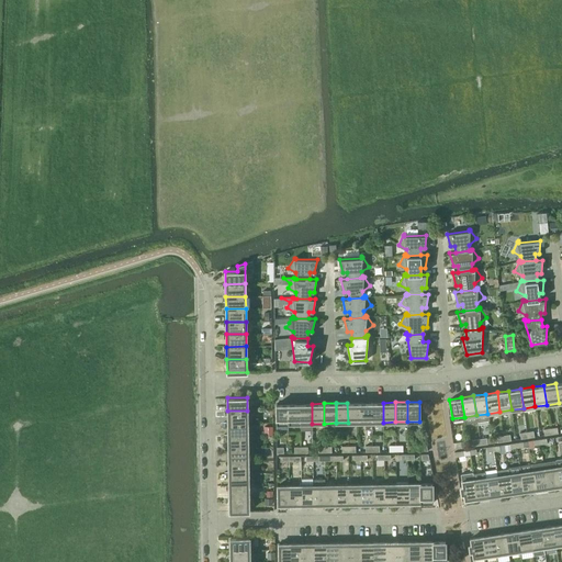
[(348,423),(360,423),(359,403),(347,403),(348,423)]
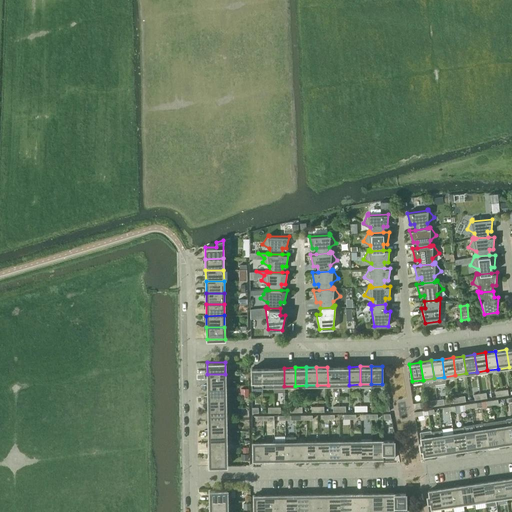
[(338,367),(327,367),(328,385),(338,385),(338,367)]
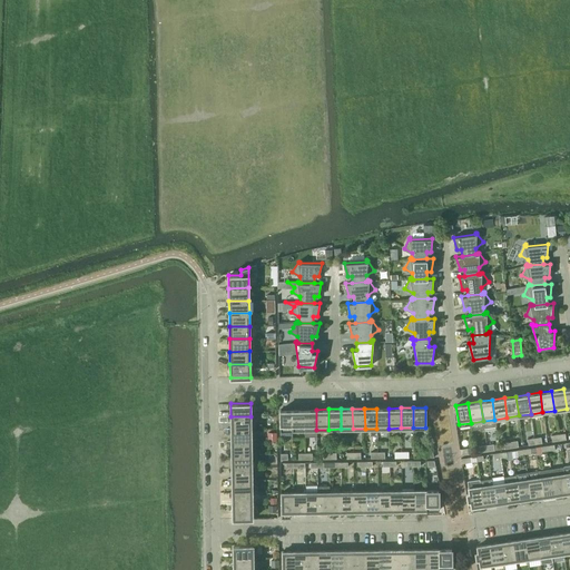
[(389,409),(376,409),(376,429),(389,429),(389,409)]
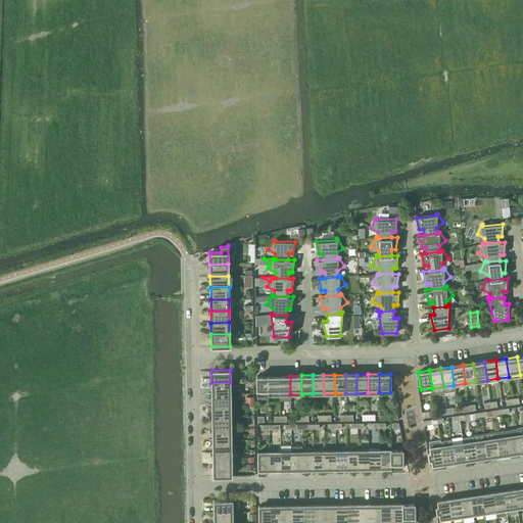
[(256,394),(269,394),(268,376),(256,376),(256,394)]
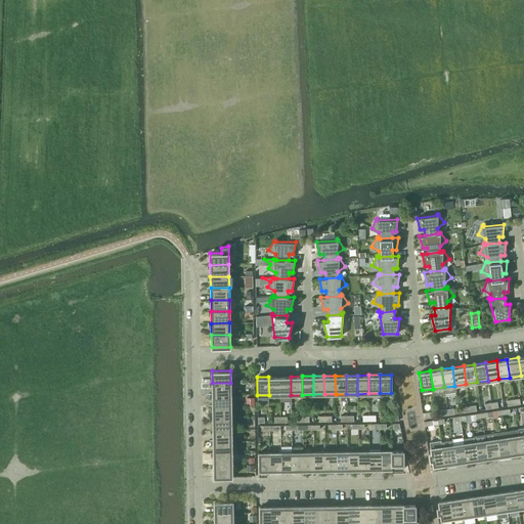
[(279,377),(268,377),(269,395),(279,395),(279,377)]
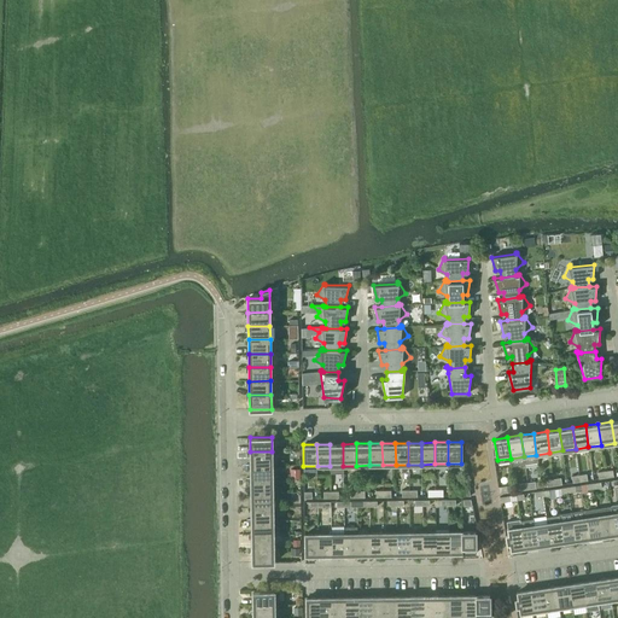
[(330,466),(343,466),(343,444),(330,444),(330,466)]
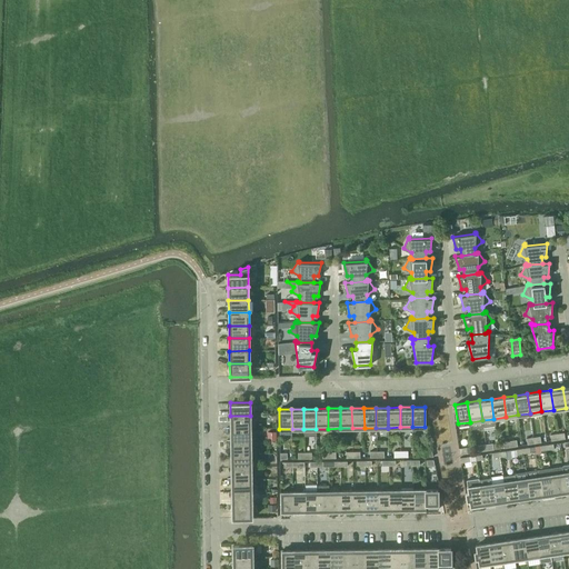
[(250,428),(250,416),(230,416),(230,428),(250,428)]
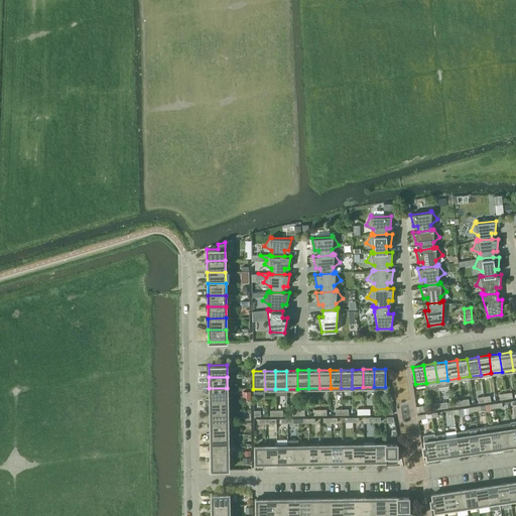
[(209,388),(210,400),(228,400),(227,388),(209,388)]
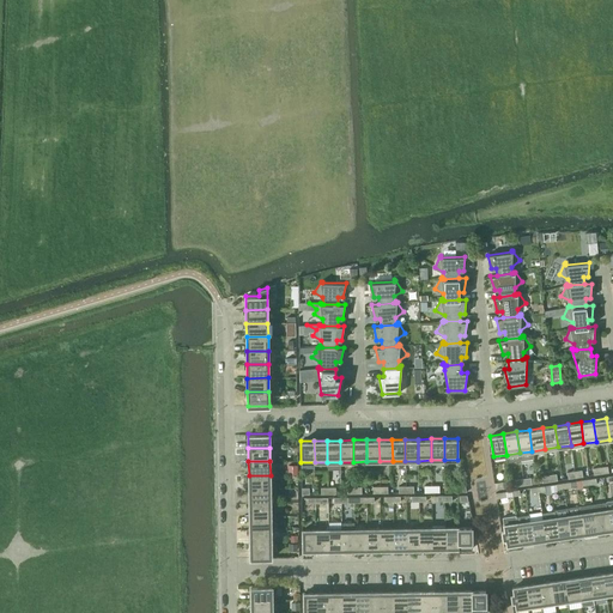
[(271,489),(271,475),(249,475),(249,489),(271,489)]
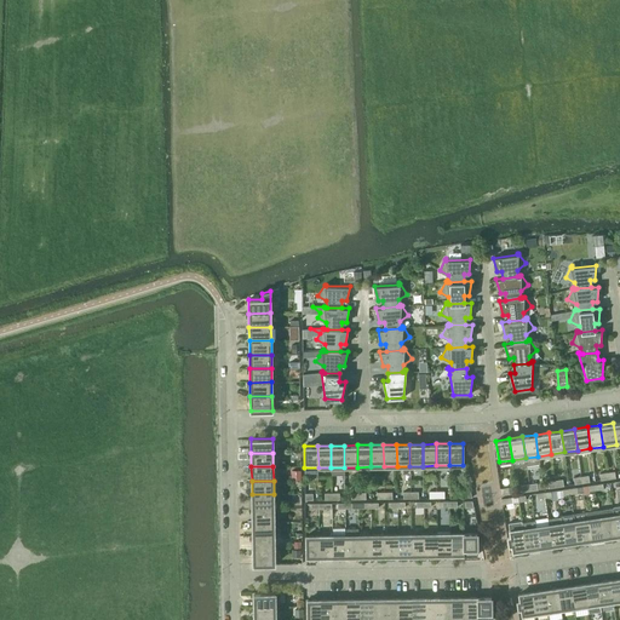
[(252,509),(274,507),(274,494),(252,494),(252,509)]
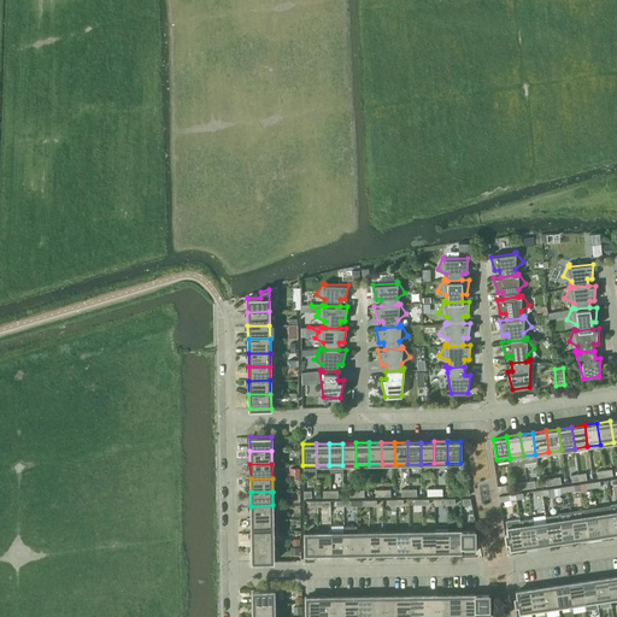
[(251,506),(251,519),(272,519),(272,505),(251,506)]
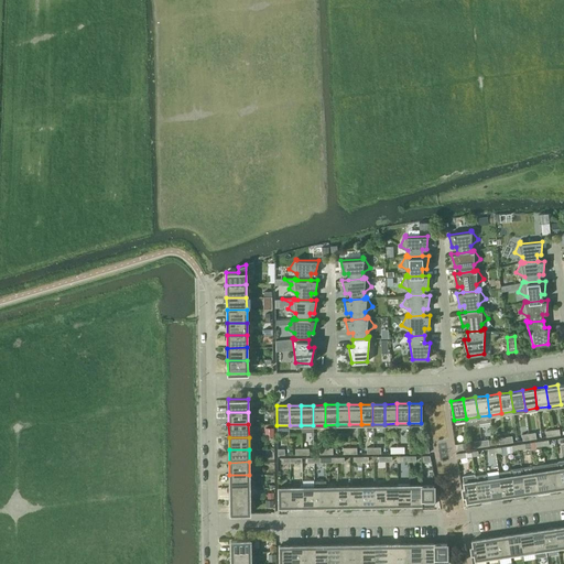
[(545,464),(549,489),(561,488),(557,462),(545,464)]
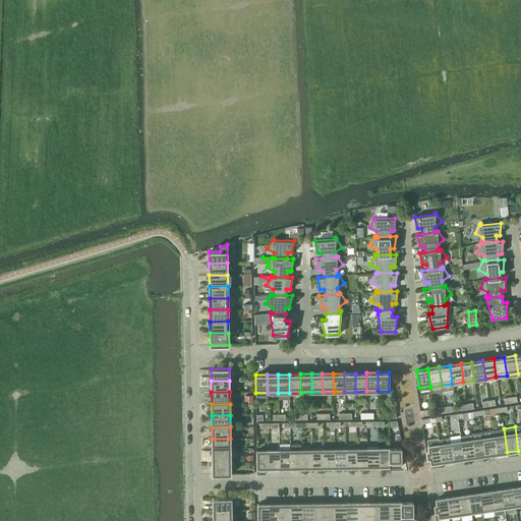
[(497,454),(507,452),(504,428),(493,429),(494,436),(497,454)]
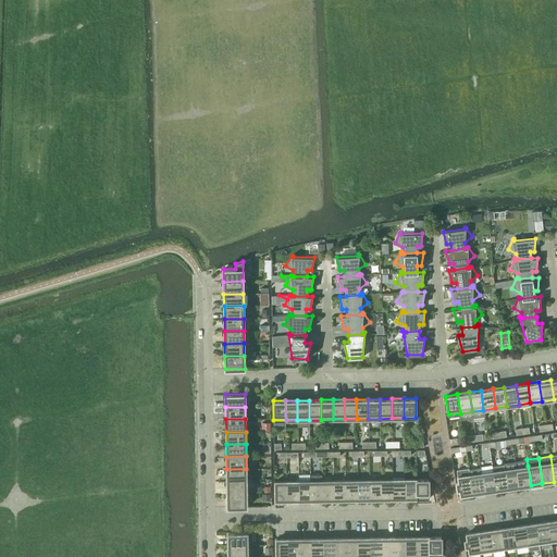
[(496,491),(507,489),(505,469),(504,465),(493,466),(493,471),(496,491)]
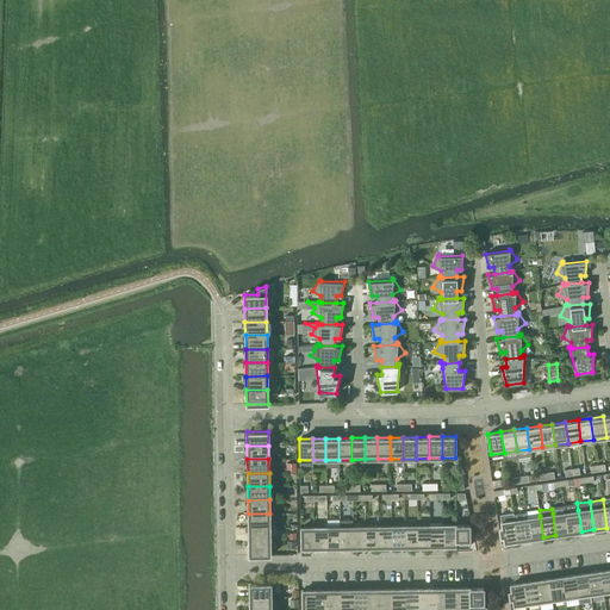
[(568,533),(582,531),(578,510),(565,512),(568,533)]
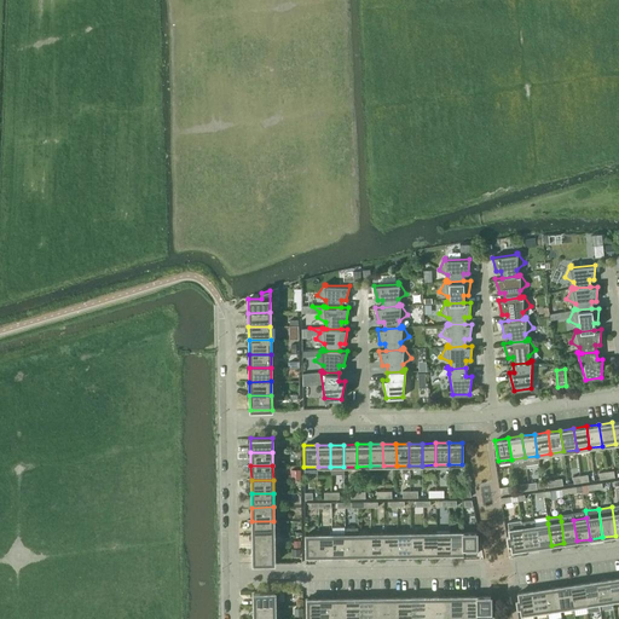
[(512,551),(525,549),(521,527),(521,521),(520,520),(507,522),(512,551)]
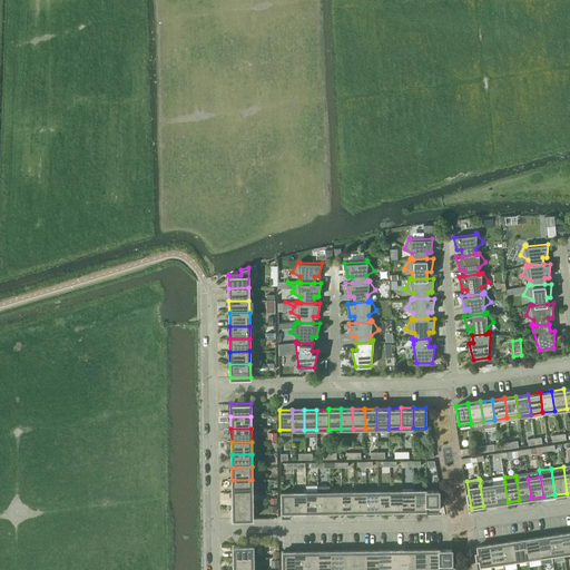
[(495,503),(492,483),(491,479),(480,480),(480,485),(483,505),(495,503)]
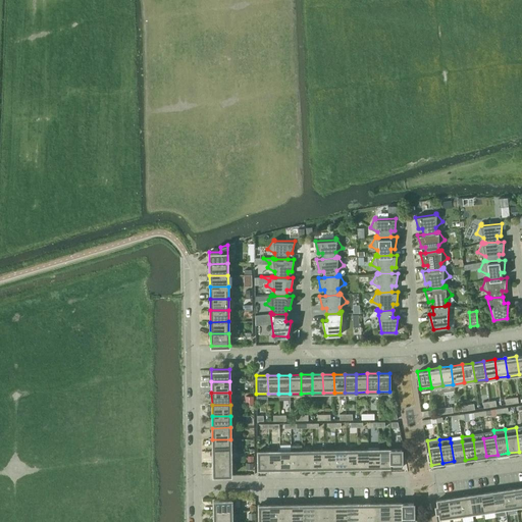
[(475,458),(486,456),(483,438),(473,439),(475,458)]
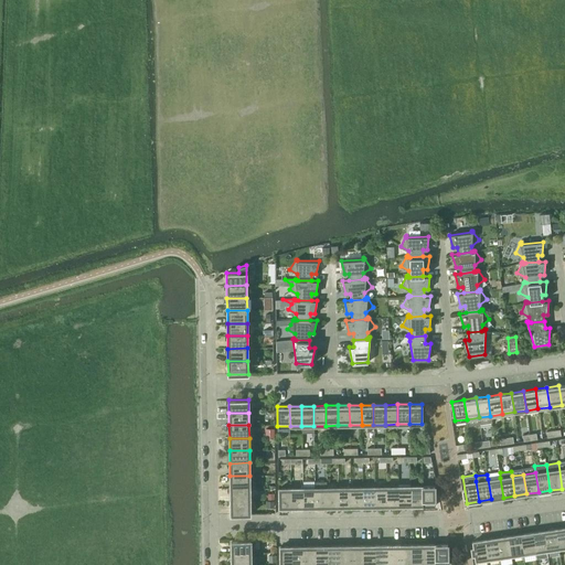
[(230,476),(230,489),(249,488),(249,476),(230,476)]
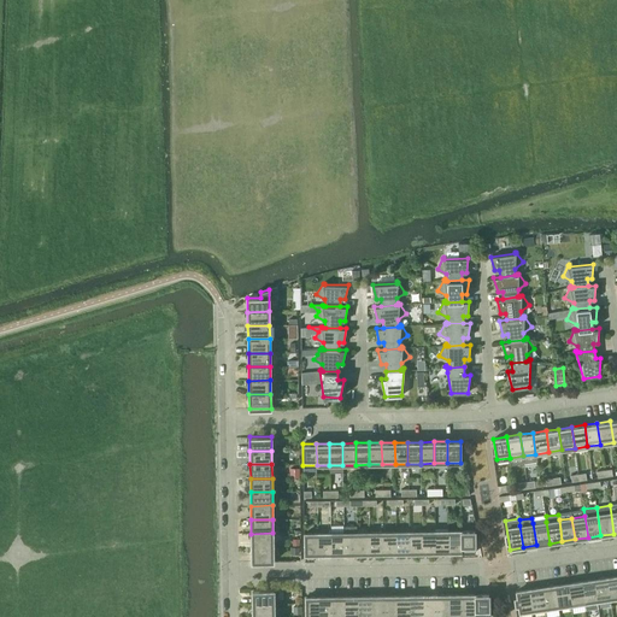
[(536,545),(550,544),(546,522),(533,523),(536,545)]
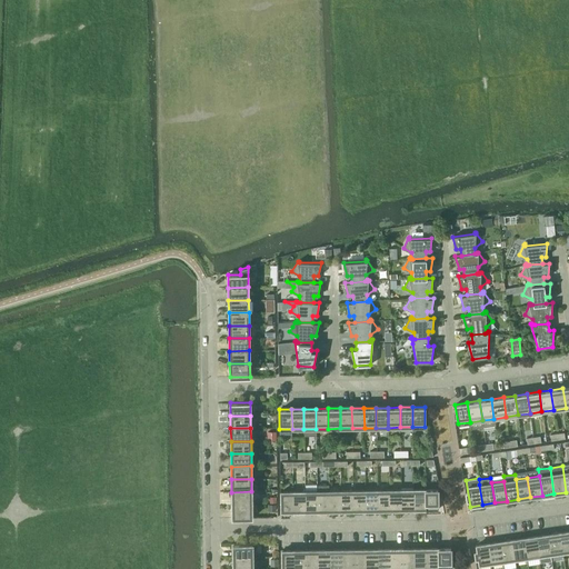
[(401,489),(389,490),(389,510),(401,509),(401,489)]
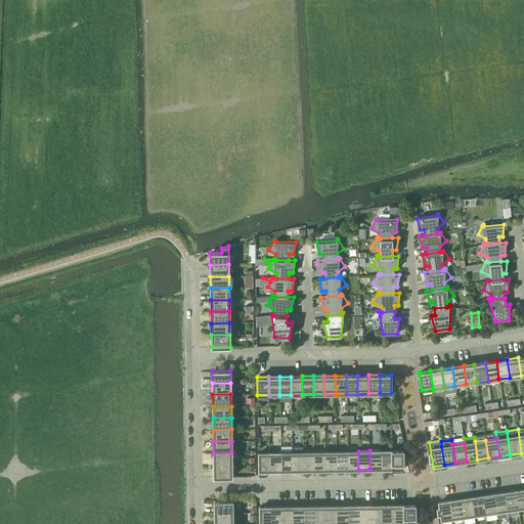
[(381,450),(369,450),(369,469),(381,469),(381,450)]
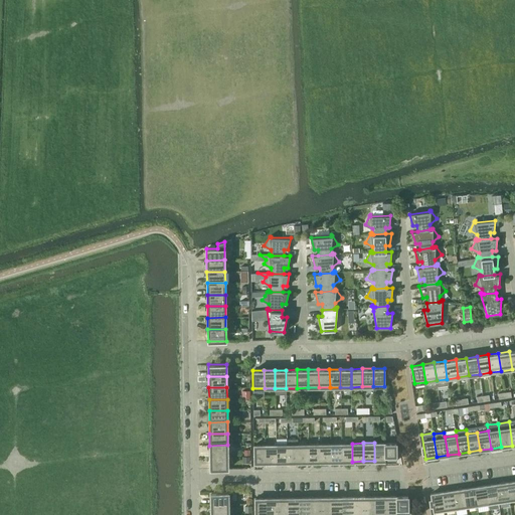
[(385,443),(374,443),(374,461),(385,461),(385,443)]
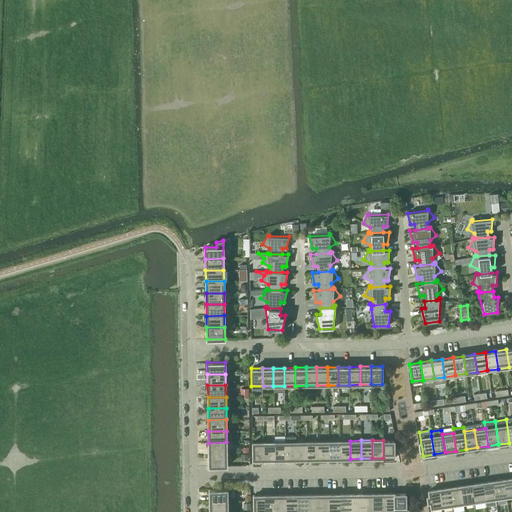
[(394,440),(383,440),(383,458),(394,458),(394,440)]
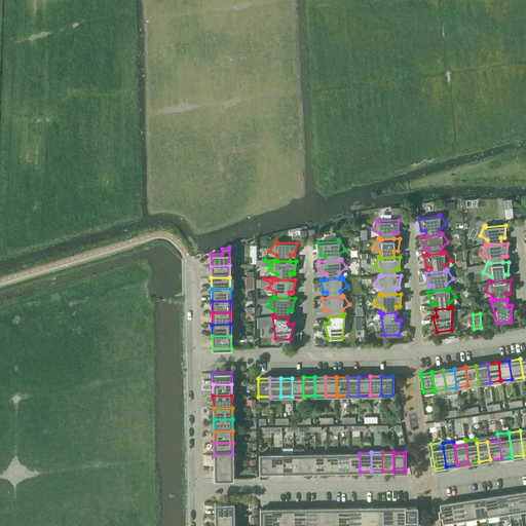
[(304,453),(293,454),(293,473),(304,472),(304,453)]
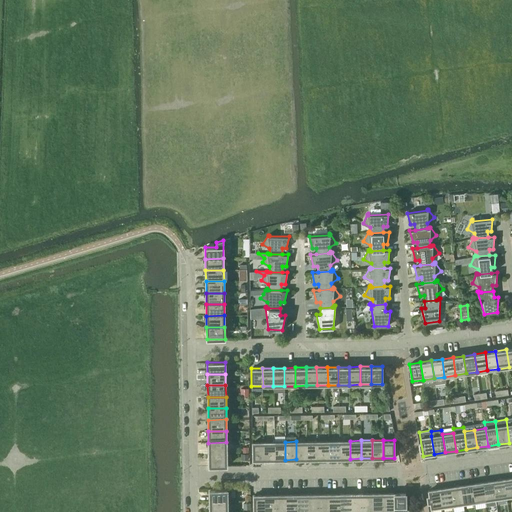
[(307,441),(296,441),(296,459),(307,459),(307,441)]
